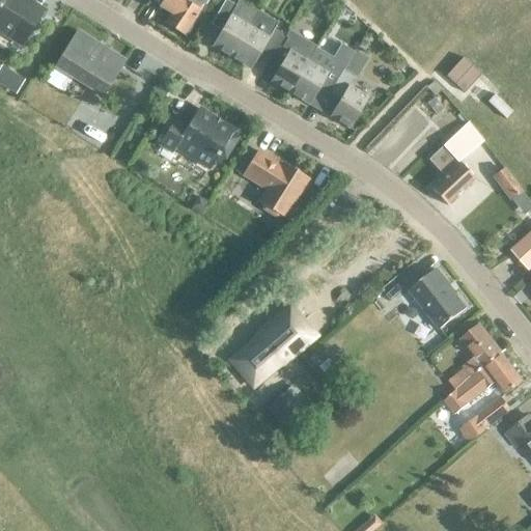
[(0,0),(0,30),(23,46),(44,12),(24,0),(0,0)]
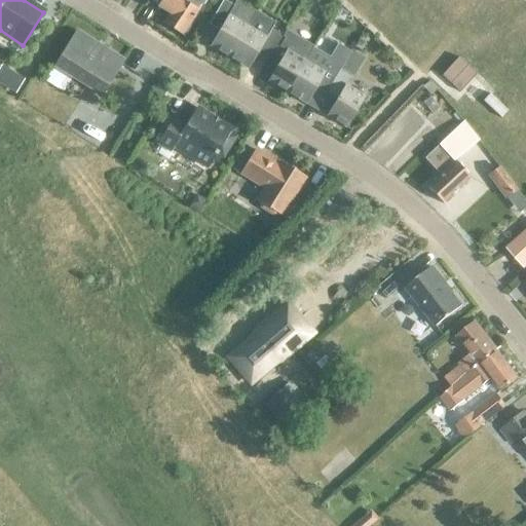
[(183,36),(203,2),(199,0),(198,0),(197,3),(192,0),(160,0),(157,7),(168,14),(162,23),(183,36)]
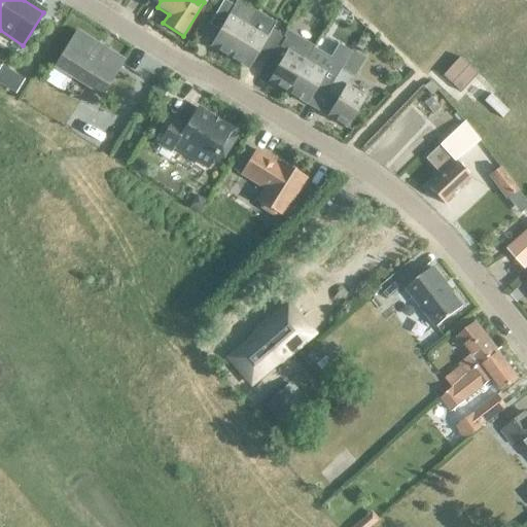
[(238,0),(235,6),(223,0),(209,25),(219,31),(210,46),(229,58),(247,27),(256,11),(238,0)]
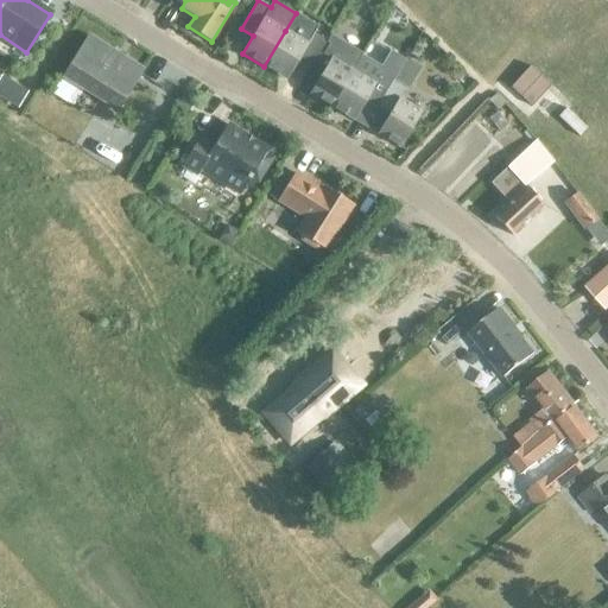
[(296,13),(285,31),(264,67),(286,80),(297,62),(309,69),(325,40),(314,33),(317,26),(296,13)]
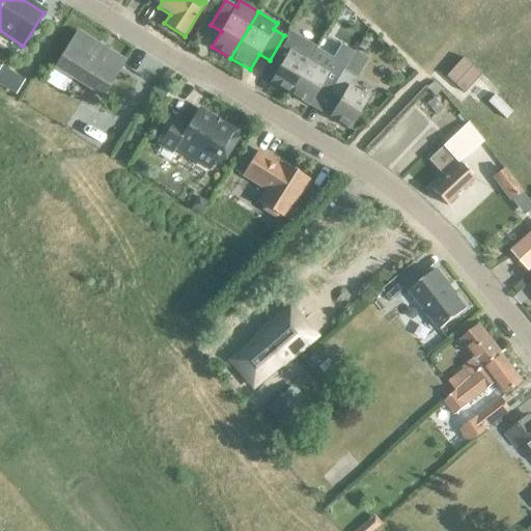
[(340,52),(346,36),(324,28),(318,44),(340,52)]
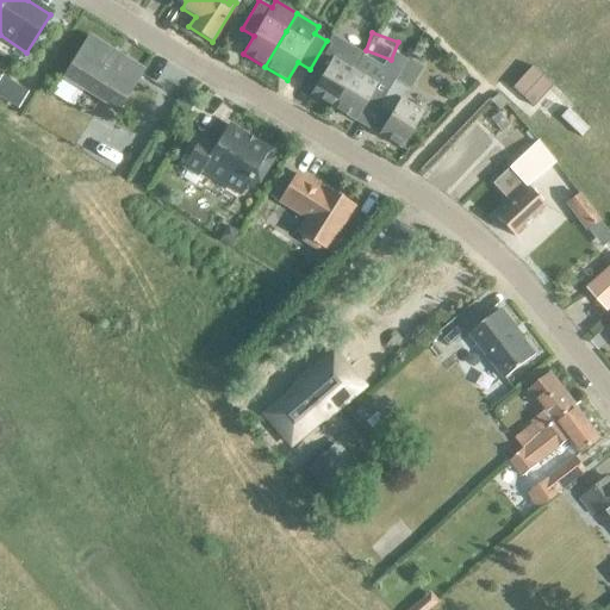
[(62,76),(62,78),(82,91),(76,101),(80,112),(92,111),(99,100),(118,112),(143,73),(123,61),(120,64),(110,57),(112,54),(86,37),(62,76)]
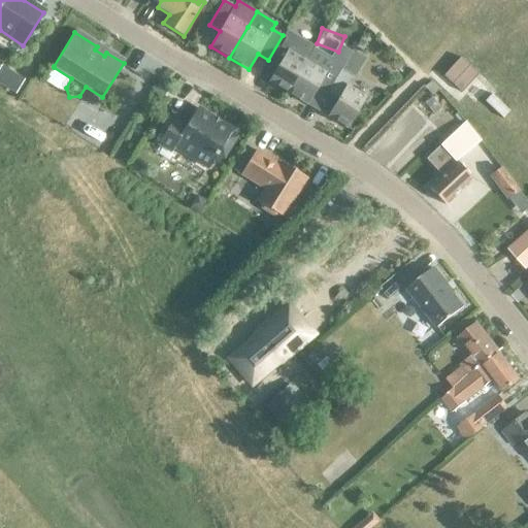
[(283,35),(268,60),(278,66),(269,81),(288,93),(306,62),(288,51),(294,41),(283,35)]
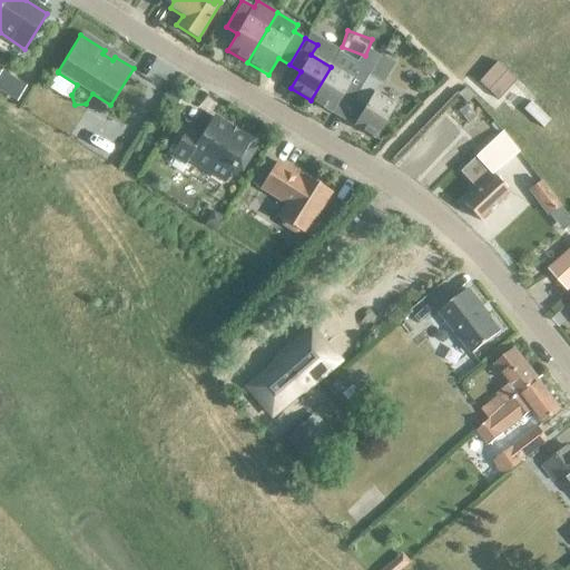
[(331,67),(311,100),(332,112),(342,96),(353,102),(369,76),(359,69),(361,65),(340,52),(331,67)]
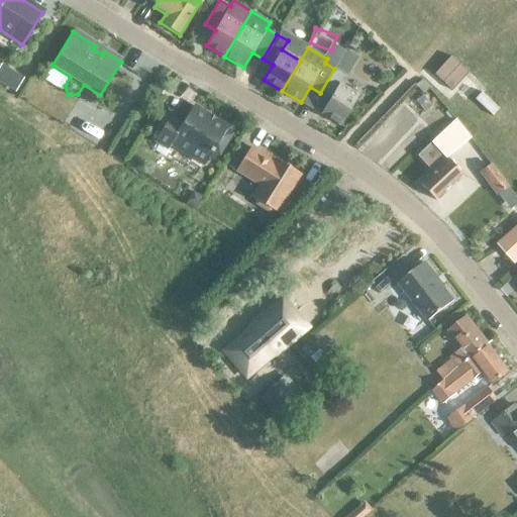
[(469,73),(450,58),(435,74),(452,90),(469,73)]
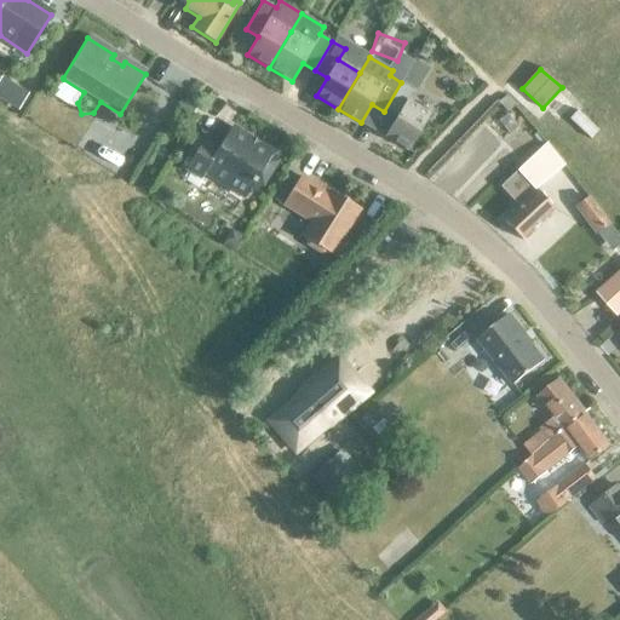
[(408,150),(430,114),(407,101),(414,90),(401,82),(384,112),(396,119),(384,137),(408,150)]
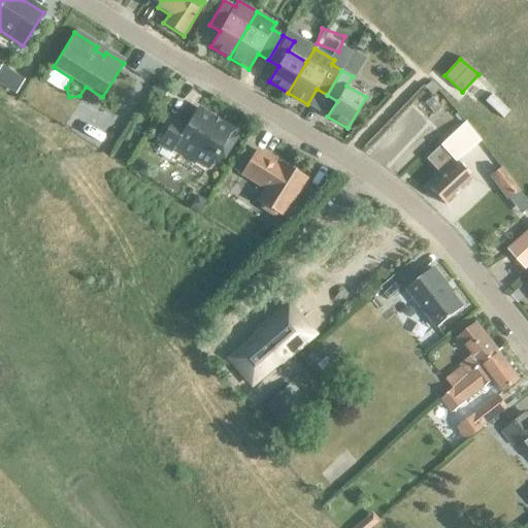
[(4,87),(15,94),(24,79),(13,73),(4,87)]
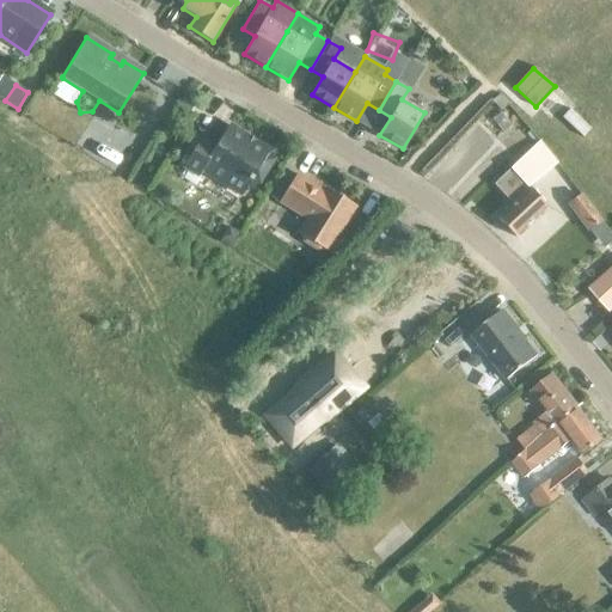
[(500,111),(508,104),(500,95),(493,101),(500,111)]
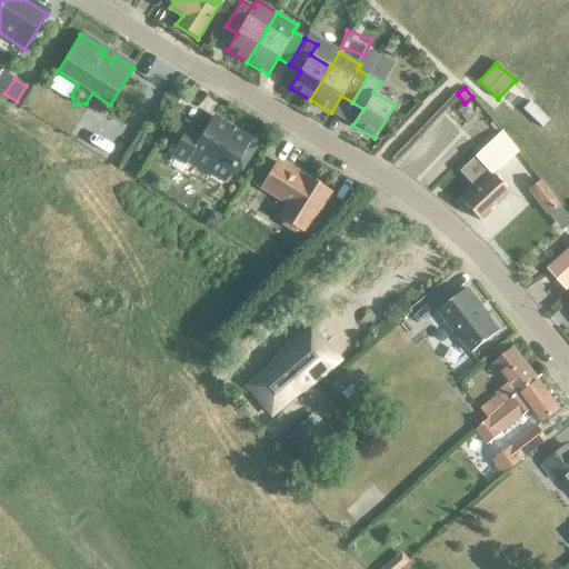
[(527,93),(520,103),(541,119),(549,109),(527,93)]
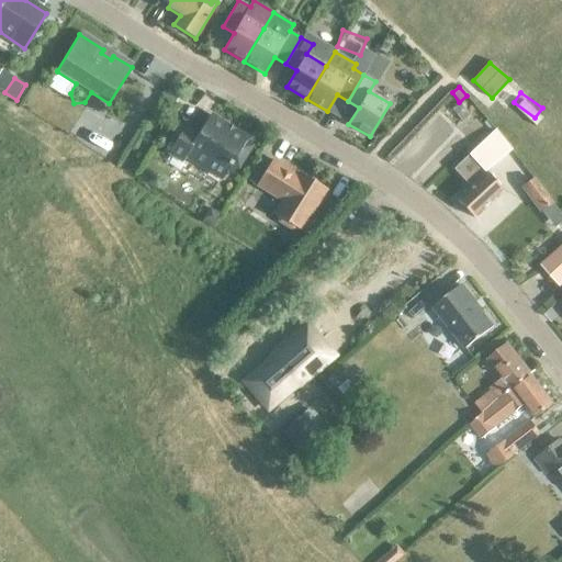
[(460,104),(452,110),(462,122),(470,116),(460,104)]
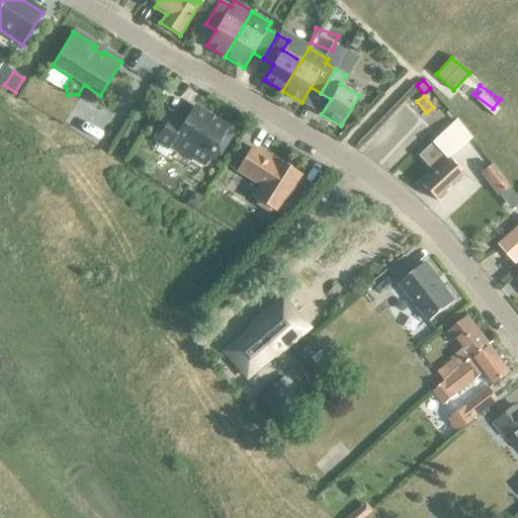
[(217,121),(193,107),(181,125),(169,117),(155,141),(168,149),(171,144),(204,165),(213,150),(219,153),(230,136),(214,125),(217,121)]
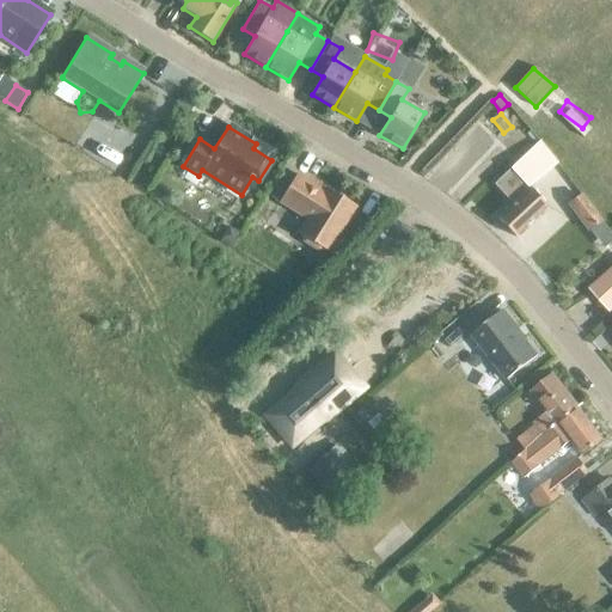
[(530,151),(508,171),(524,187),(526,184),(527,185),(556,163),(554,159),(540,144),(530,151)]
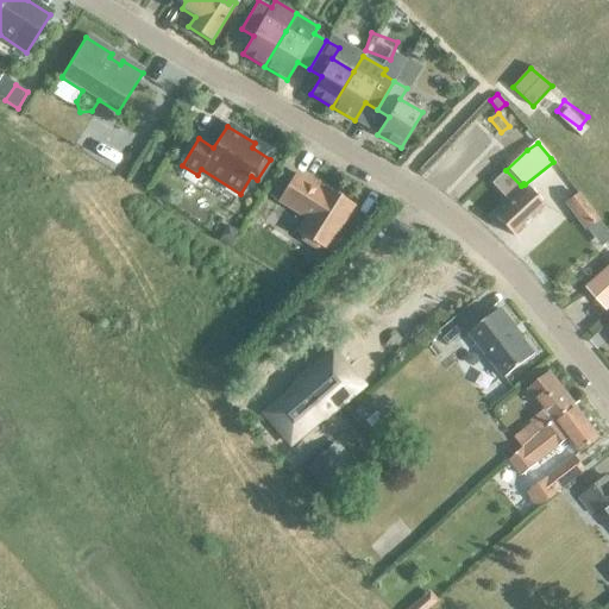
[(506,170),(493,182),(510,201),(494,215),(513,237),(545,206),(525,184),(523,183),(521,186),(506,170)]
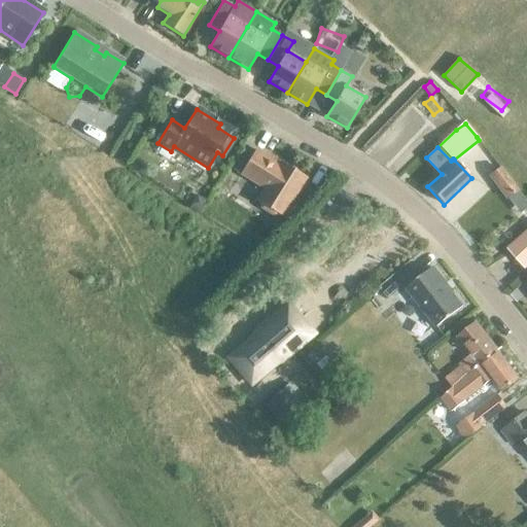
[(255,150),(241,173),(265,188),(257,202),(281,216),(306,177),(281,163),(279,166),(255,150)]
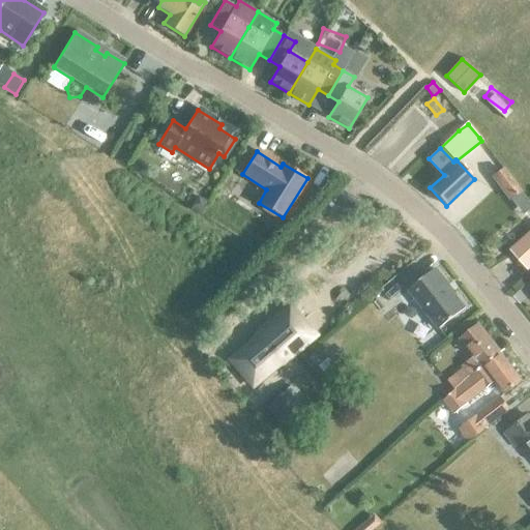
[(509,199),(520,192),(504,170),(494,178),(509,199)]
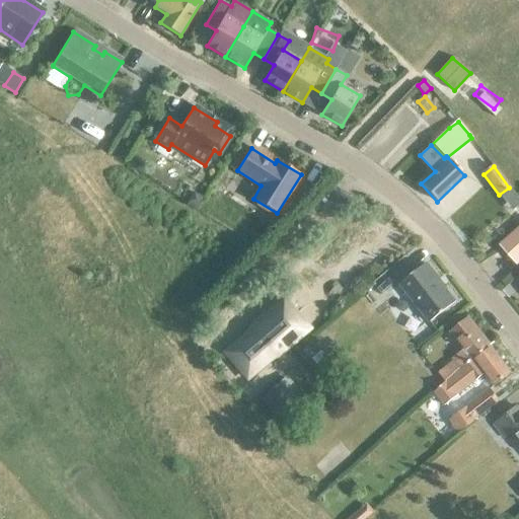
[(194,191),(188,201),(198,206),(203,197),(194,191)]
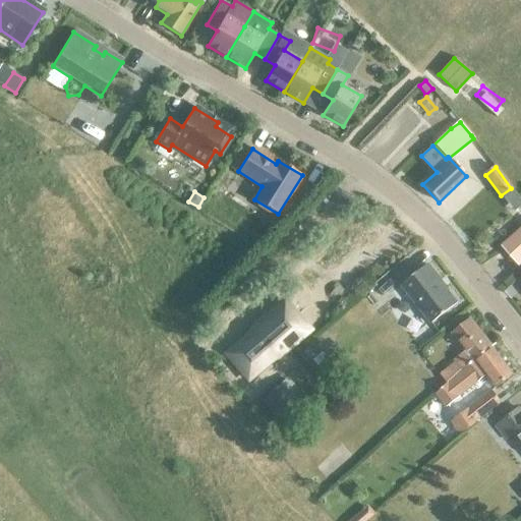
[(520,229),(503,246),(519,265),(520,263),(520,229)]
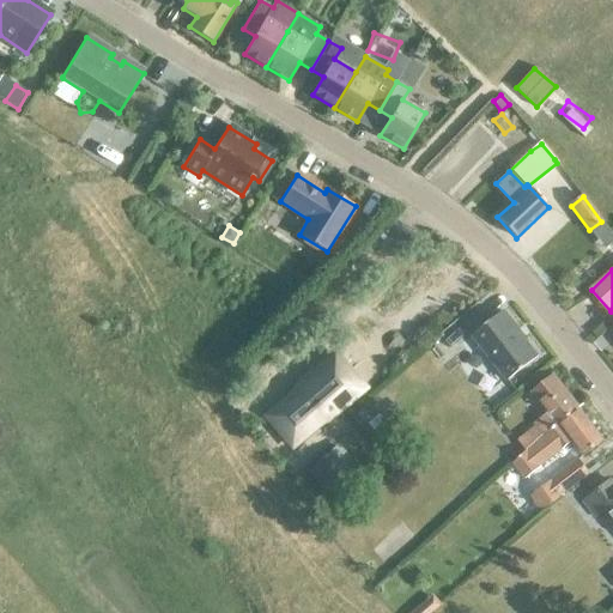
[(504,310),(471,337),(505,381),(539,356),(504,310)]
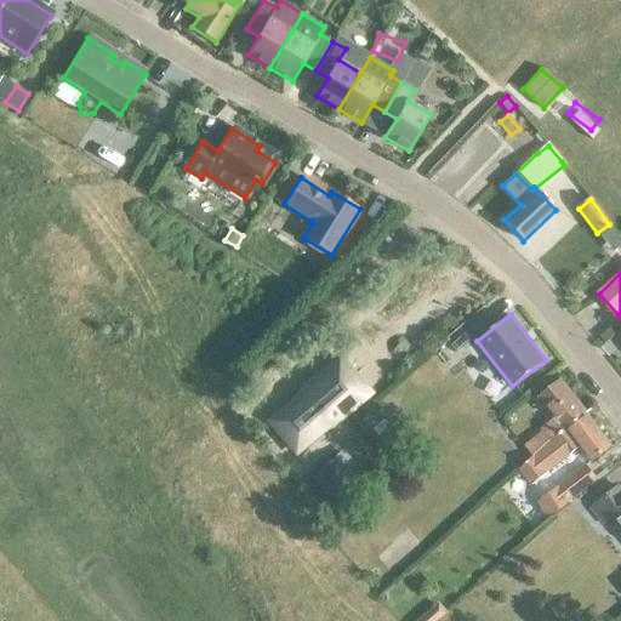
[(337,357),(265,420),(300,461),(375,394),(342,362),(337,357)]
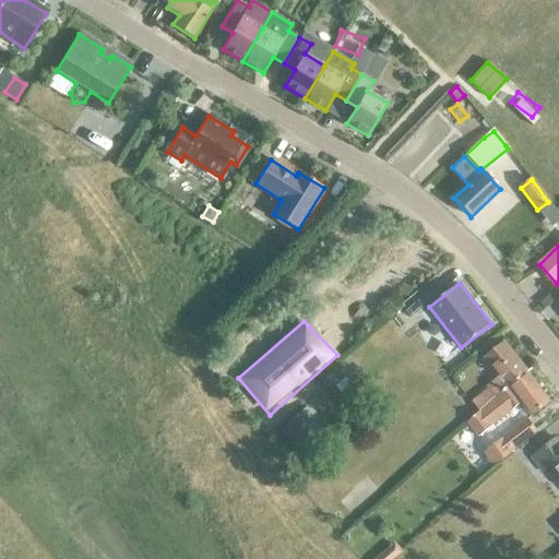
[(525,372),(501,342),(487,353),(506,377),(492,387),(498,393),(525,372)]
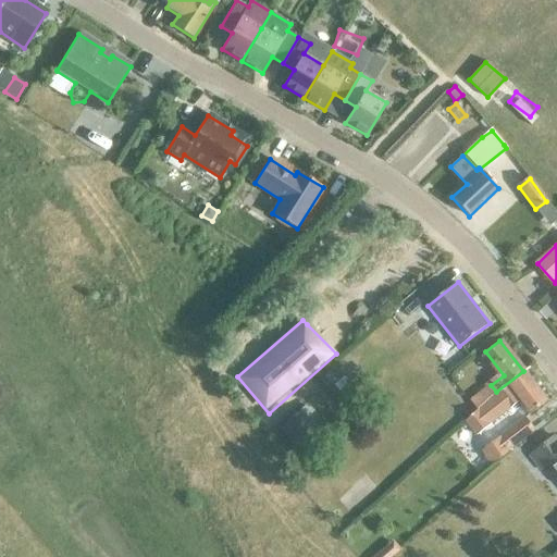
[(343,355),(329,368),(336,376),(350,363),(343,355)]
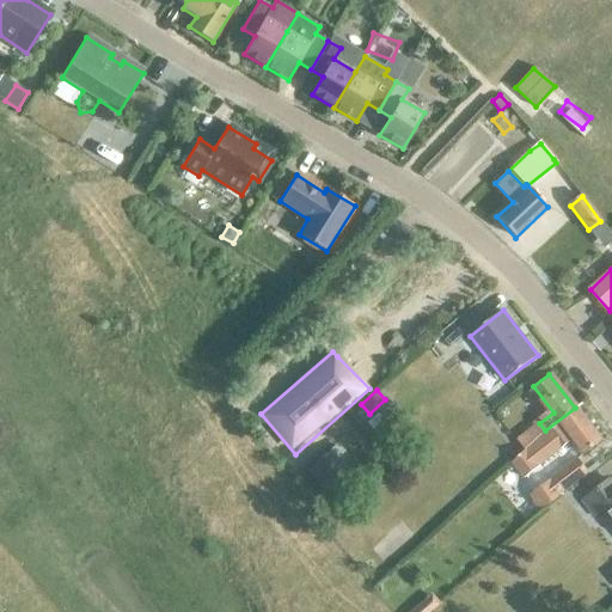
[(527,447),(524,450),(508,461),(521,478),(571,440),(582,454),(601,440),(576,407),(575,408),(545,430),(546,433),(540,436),(527,447)]
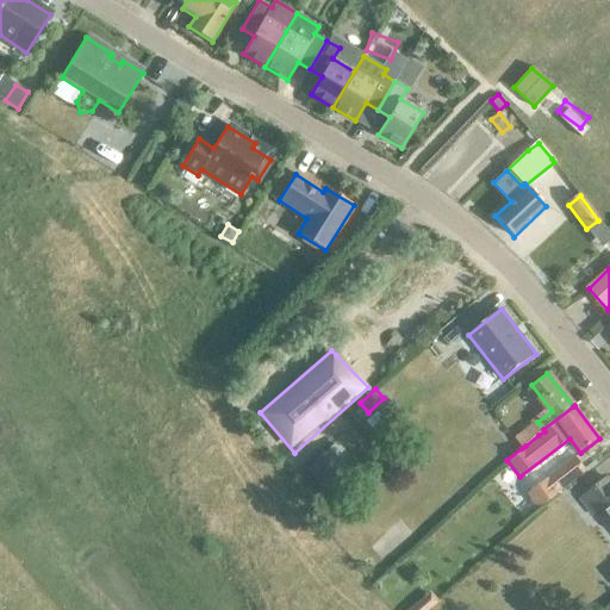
[(531,427),(518,437),(526,446),(539,435),(531,427)]
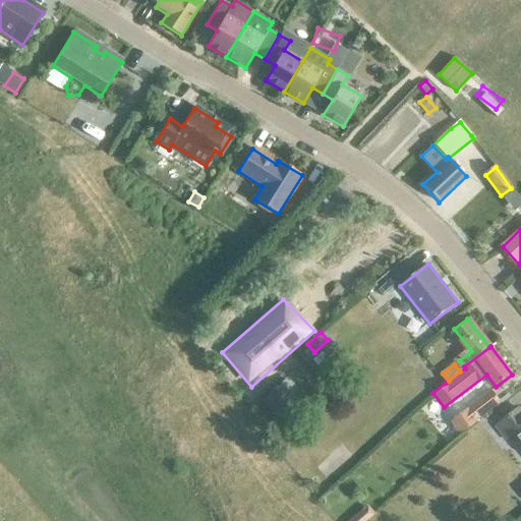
[(490,391),(468,408),(468,407),(450,421),(460,435),(478,420),(477,419),(500,402),(490,391)]
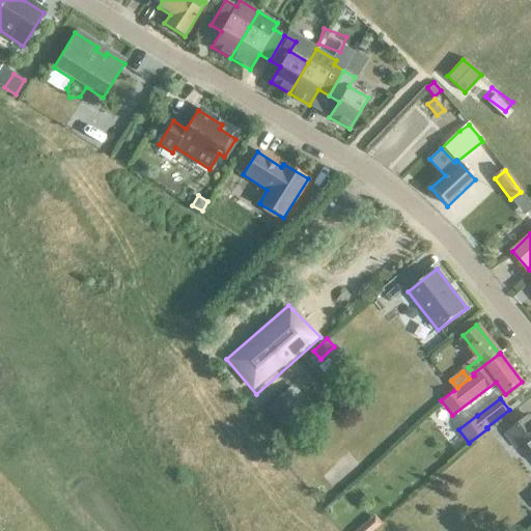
[(530,451),(530,420),(528,417),(505,435),(515,448),(523,442),(530,451)]
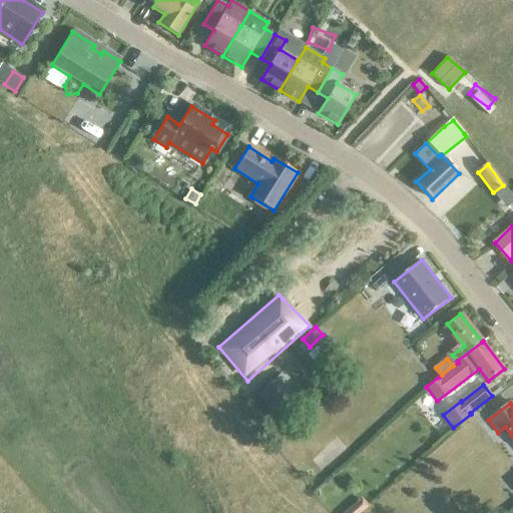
[(361,498),(342,512),(356,512),(367,505),(361,498)]
